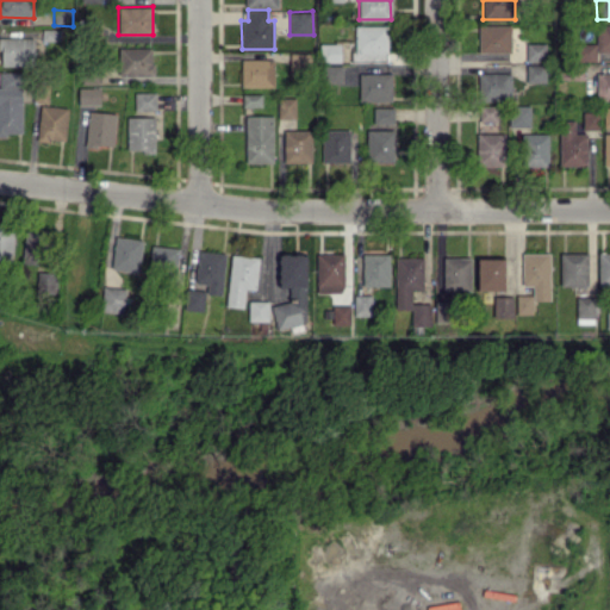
[(609,24),(597,25),(597,43),(578,44),(578,61),(597,61),(596,51),(609,51),(609,24)]
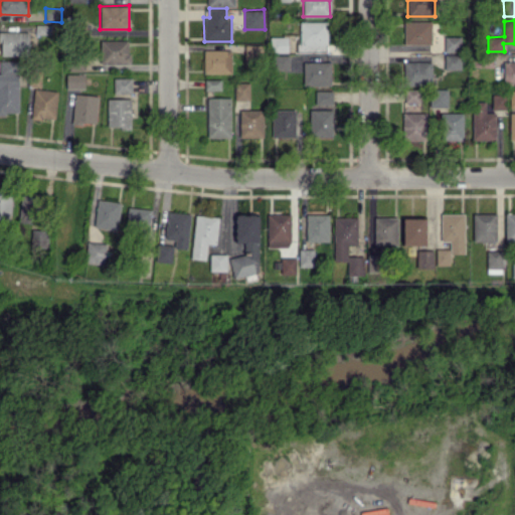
[(327,22),(300,21),(299,49),(327,50),(327,22)]
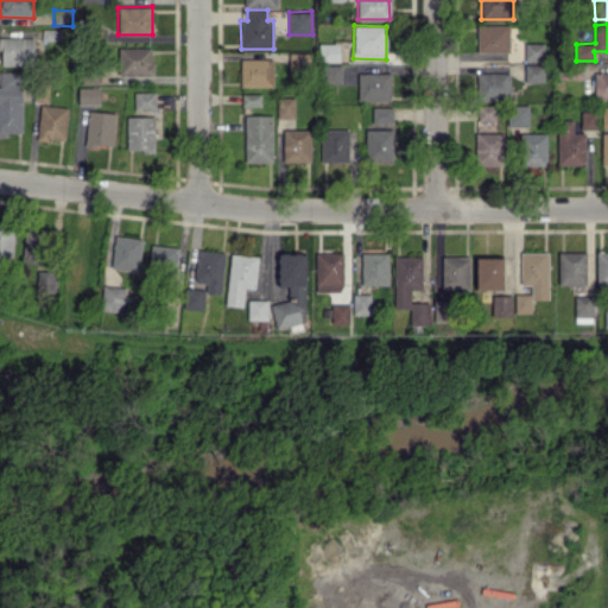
[(476,52),(508,52),(508,25),(476,25),(476,52)]
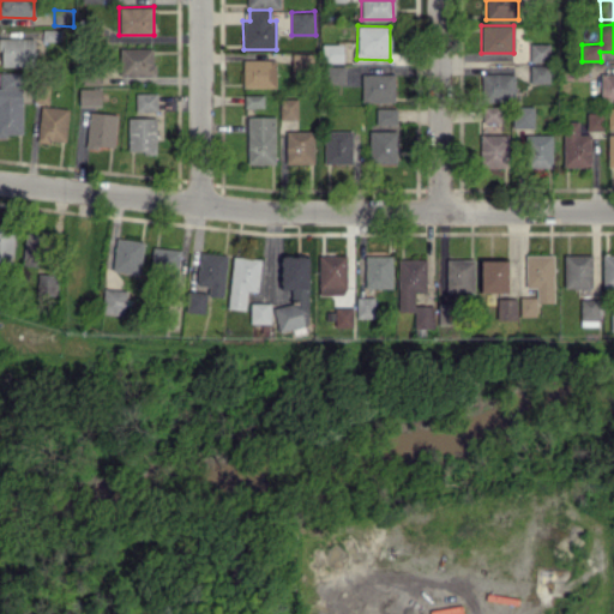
[(34,37),(0,37),(0,48),(0,66),(34,66),(34,37)]
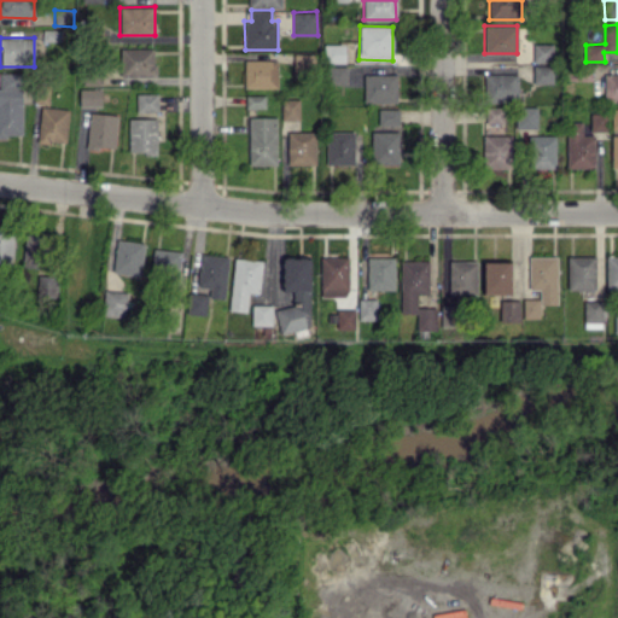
[(324,62),(344,63),(345,45),(324,44),(324,62)]
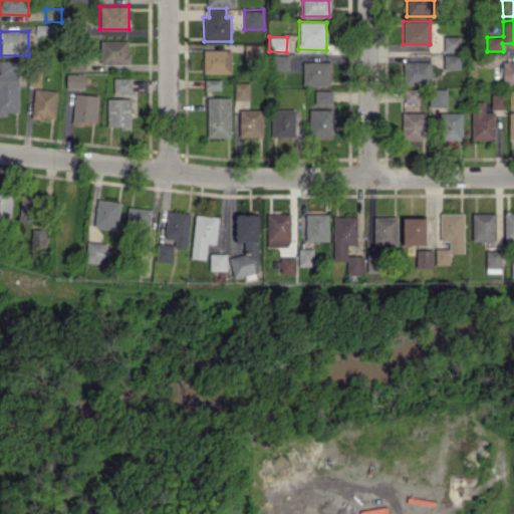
[(443,51),(460,51),(460,36),(443,36),(443,51)]
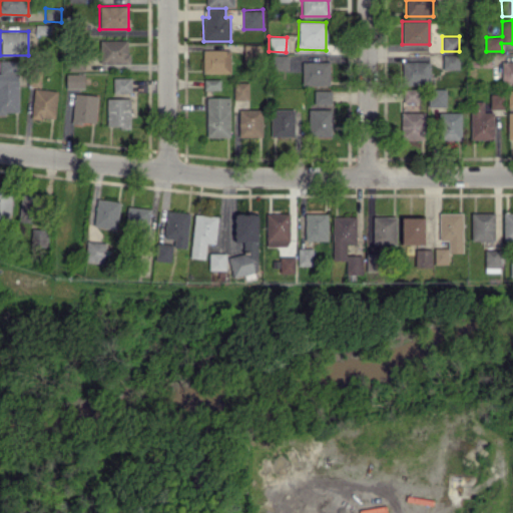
[(128,40),(99,40),(100,63),(128,63),(128,40)]
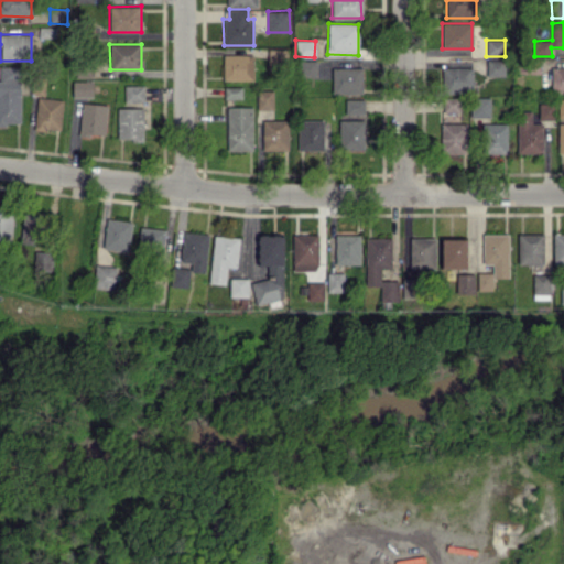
[(268,65),(285,66),(285,50),(269,49),(268,65)]
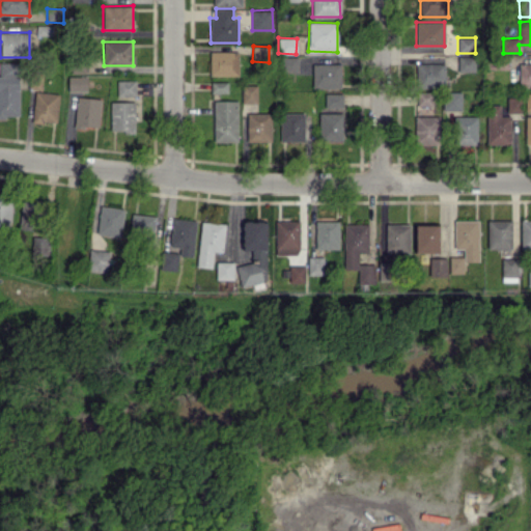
[(239,51),(210,52),(210,76),(239,76),(239,51)]
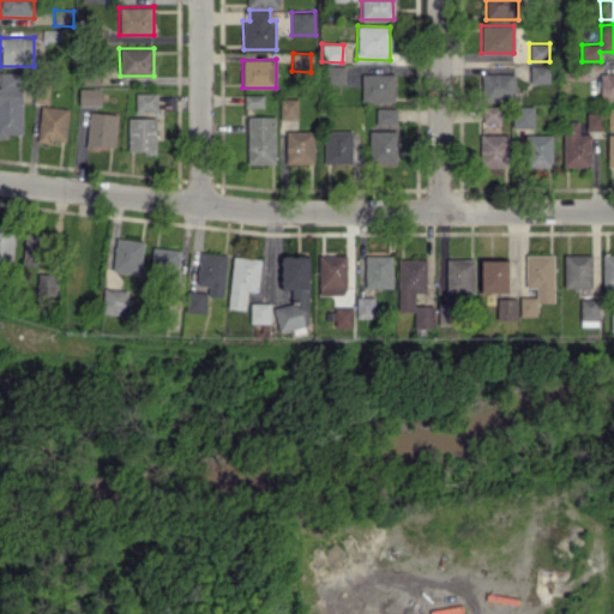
[(529,83),(549,84),(549,65),(530,65),(529,83)]
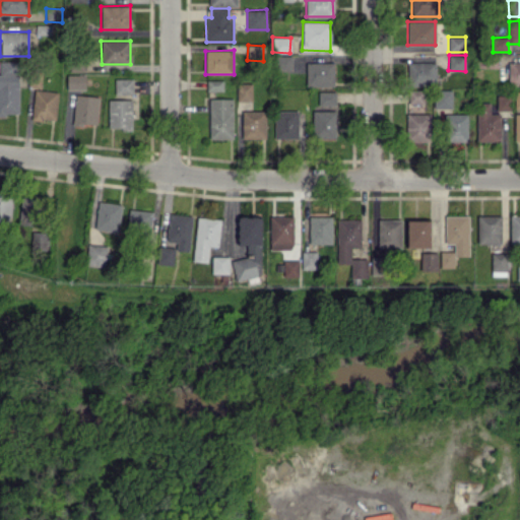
[(276,72),(294,71),(293,60),(301,59),(300,56),(276,57),(276,72)]
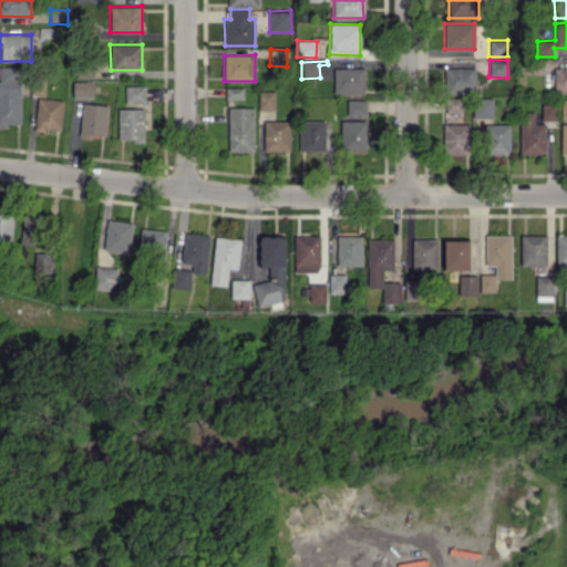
[(0,124),(20,125),(21,66),(0,65),(0,124)]
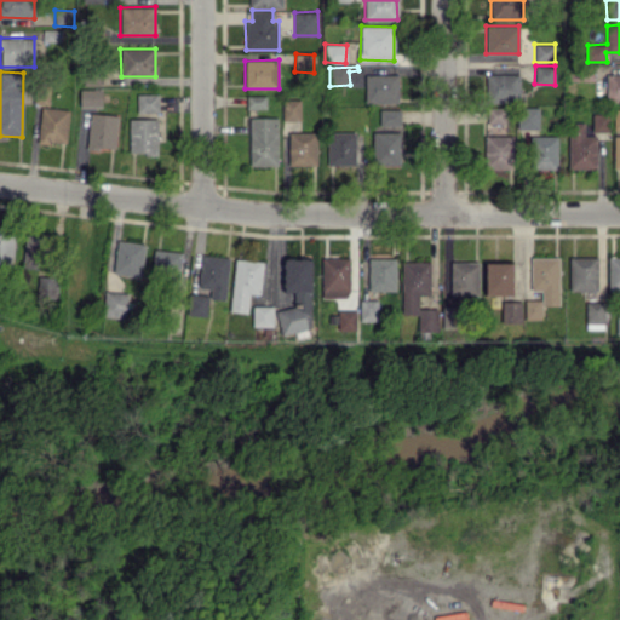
[(365,103),(399,102),(399,74),(365,75),(365,103)]
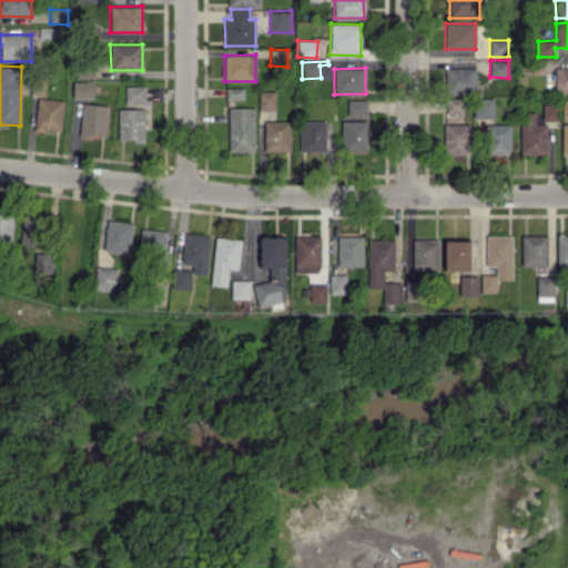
[(476,68),(445,68),(445,93),(476,93),(476,68)]
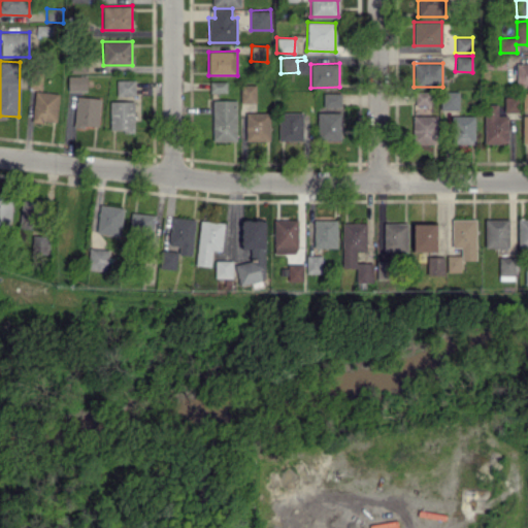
[(527,86),(527,63),(516,63),(517,87),(527,86)]
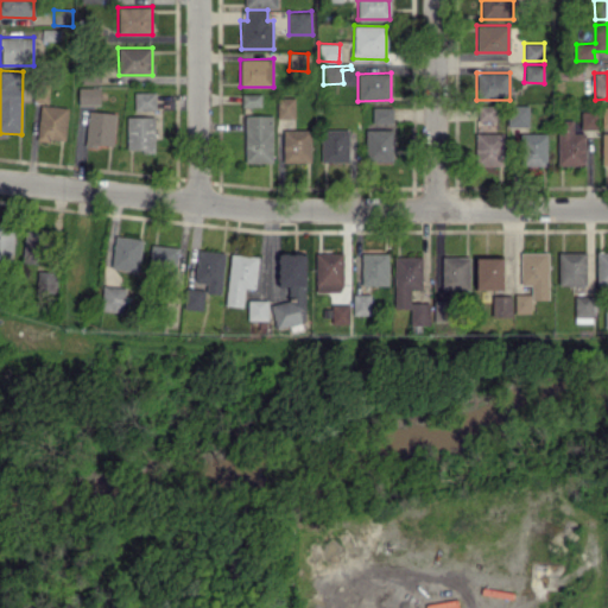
[(78,105),(100,105),(100,88),(78,88),(78,105)]
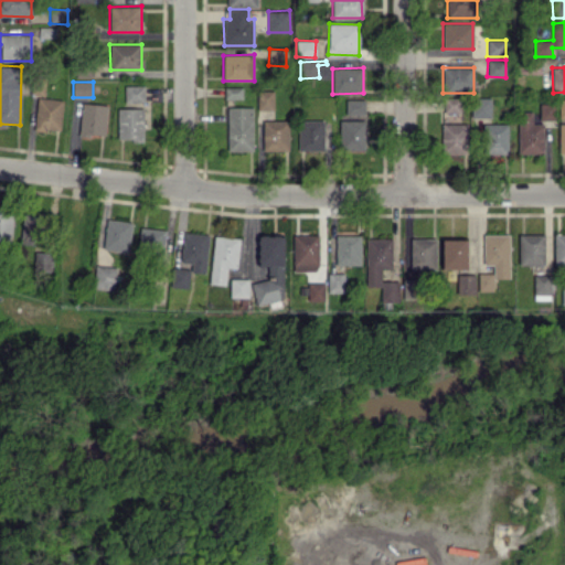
[(145,102),(145,85),(125,85),(125,103),(145,102)]
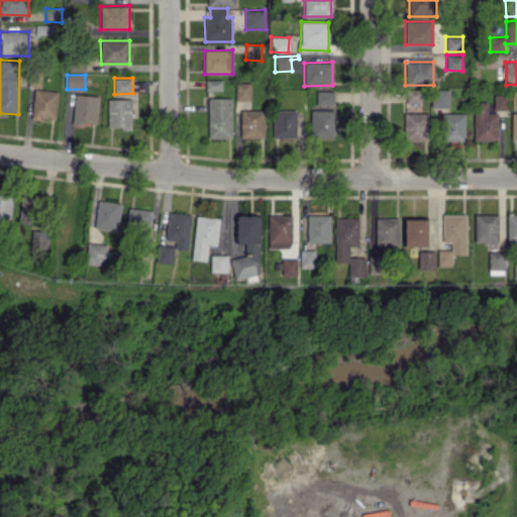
[(221,80),(205,80),(205,90),(221,91),(221,80)]
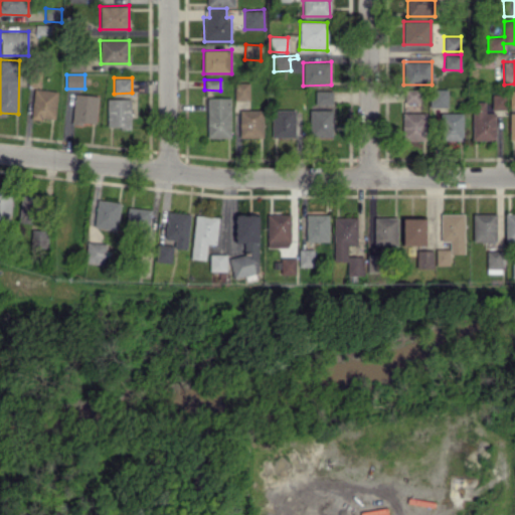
[(248,100),(249,82),(234,82),(234,100),(248,100)]
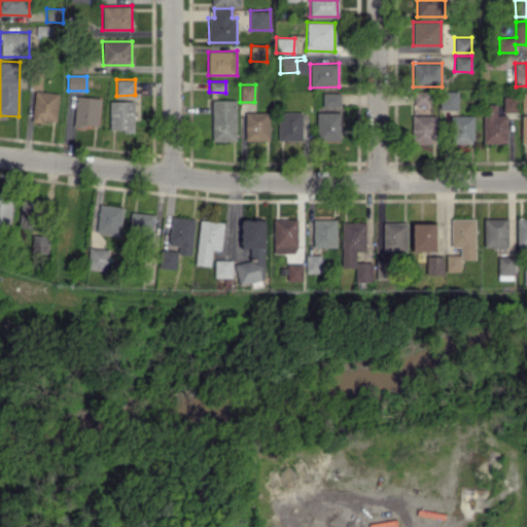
[(56,123),(59,94),(35,91),(32,119),(56,123)]
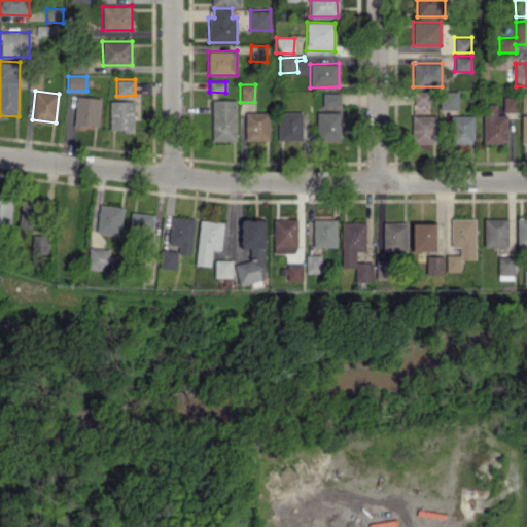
[(414,105),(429,105),(430,92),(415,91),(414,105)]
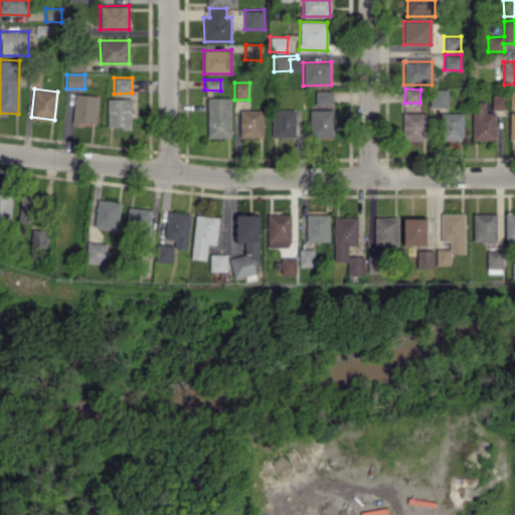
[(448,90),(430,90),(430,107),(448,107),(448,90)]
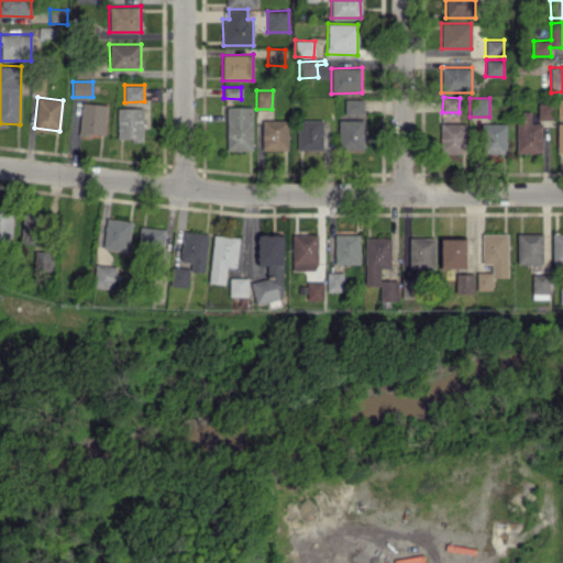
[(344,113),(364,113),(364,99),(344,99),(344,113)]
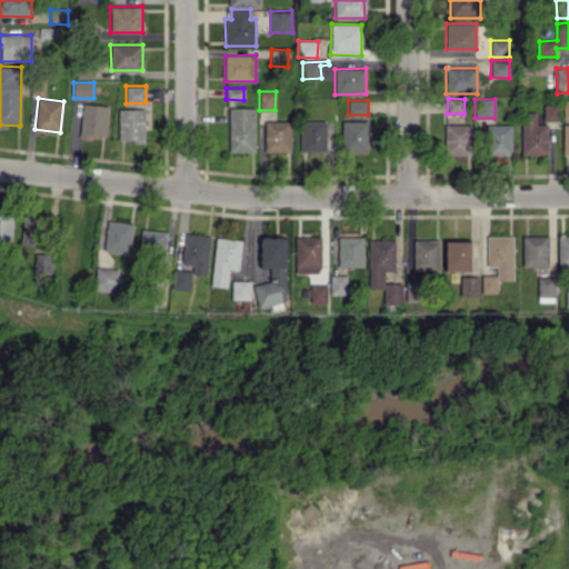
[(107,105),(81,105),(81,135),(107,135),(107,105)]
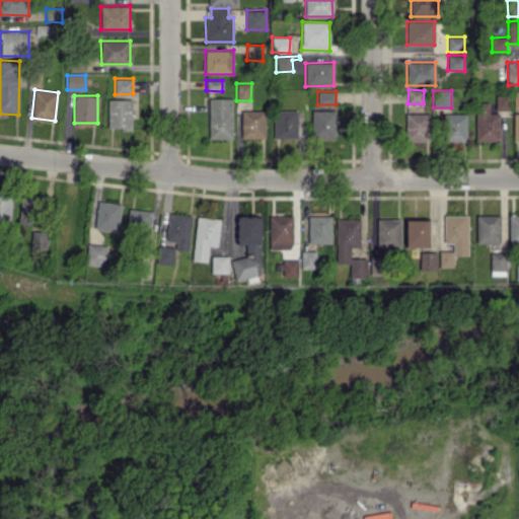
[(509,95),(496,95),(496,110),(508,110),(509,95)]
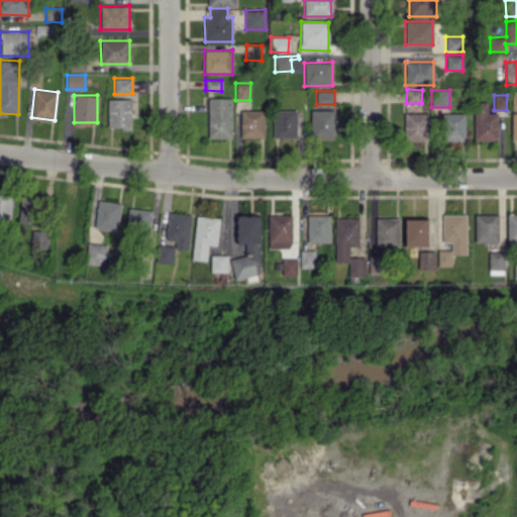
[(207,98),(208,138),(231,137),(231,97),(207,98)]
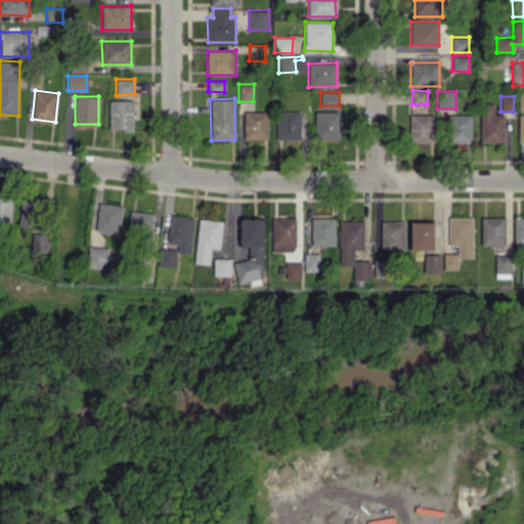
[(108,129),(133,130),(133,100),(110,100),(108,129)]
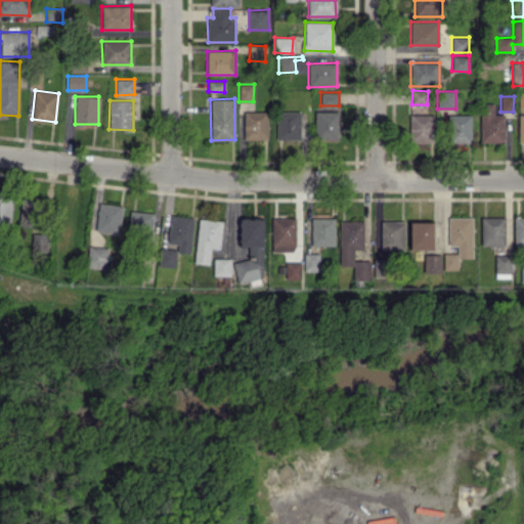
[(504,114),(493,114),(493,103),(480,103),(481,142),(504,141),(504,114)]
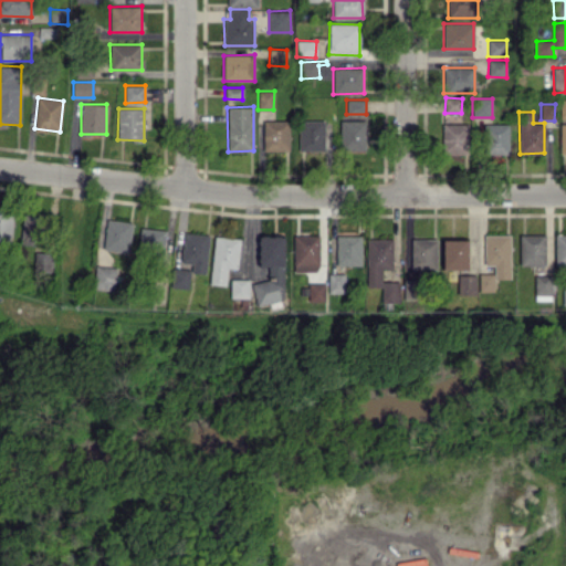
[(263,121),(263,150),(290,150),(289,121),(263,121)]
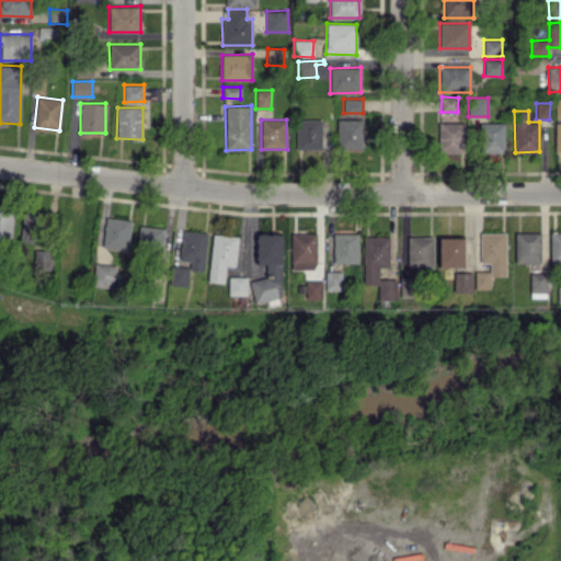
[(296,150),(321,149),(321,119),(296,119),(296,150)]
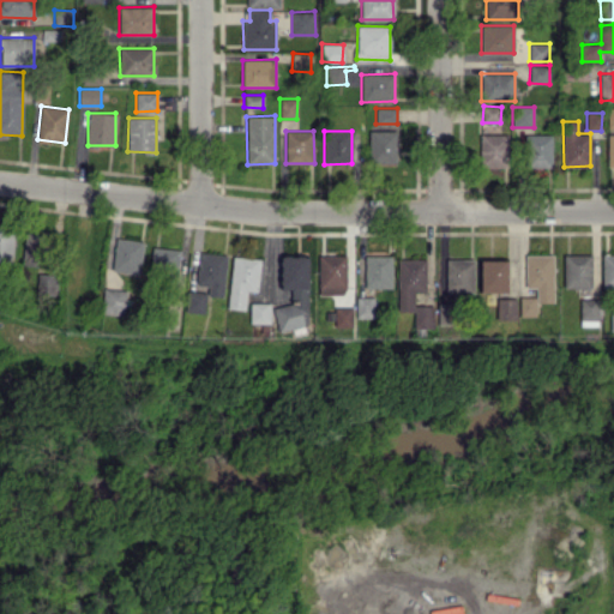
[(368,131),(368,163),(396,164),(397,131),(368,131)]
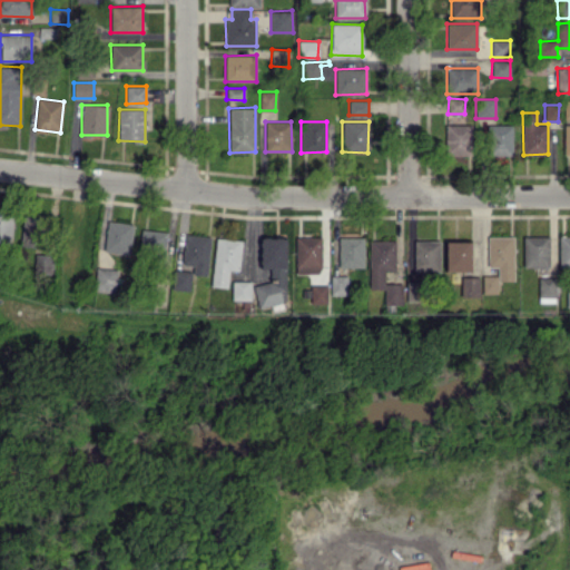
[(471,155),(472,125),(445,124),(445,155),(471,155)]
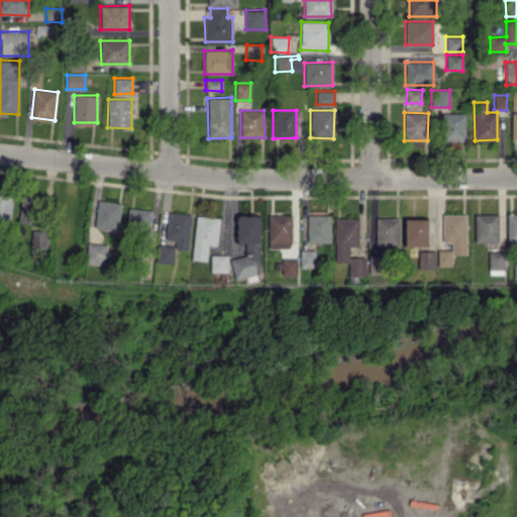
[(464,112),(444,113),(445,140),(464,140),(464,112)]
